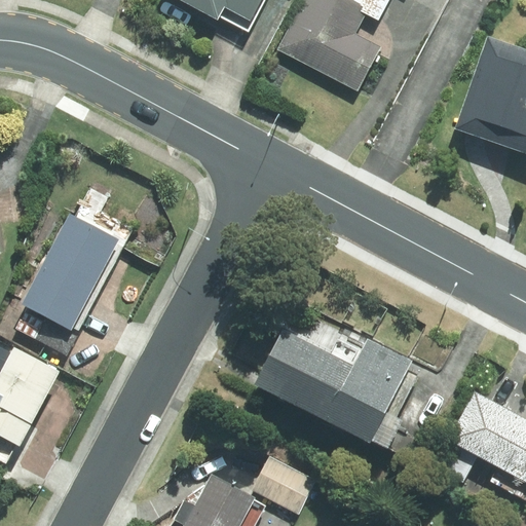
[(176,0),(219,23),(226,9),(253,24),(265,0),(176,0)]
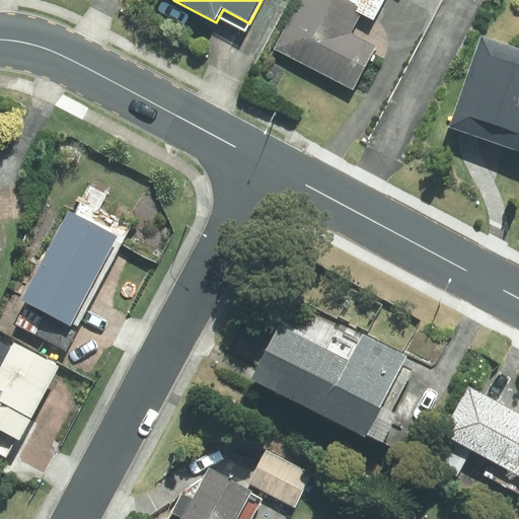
[(299,0),(274,50),(355,92),(377,48),(352,34),(365,9),(346,0),(299,0)]
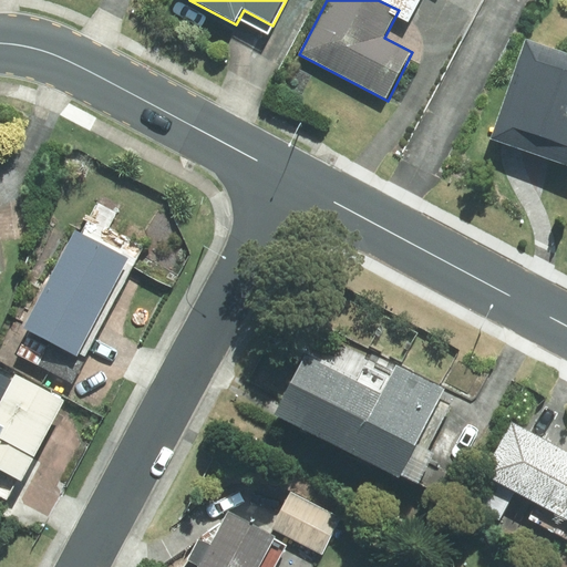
[(566,167),(566,54),(528,41),(493,141),(566,167)]
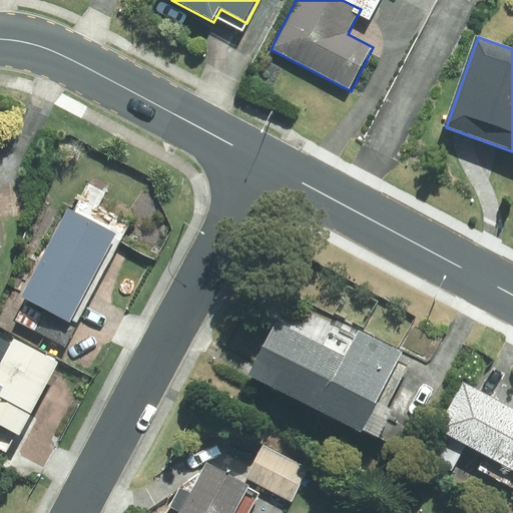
[(116,229),(68,205),(22,293),(70,317),(116,229)]
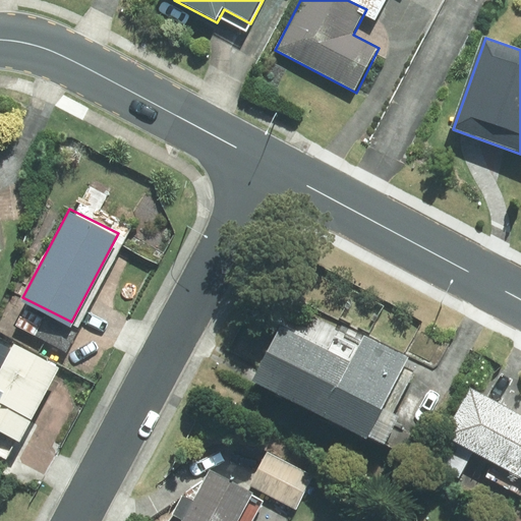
[(35,335),(43,316),(22,307),(14,325),(35,335)]
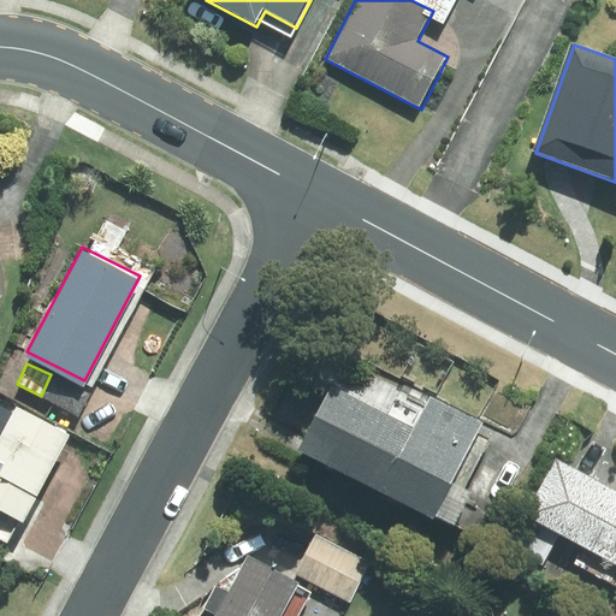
[(298,448),(436,516),(483,421),(428,395),(413,426),(330,385),(298,448)]
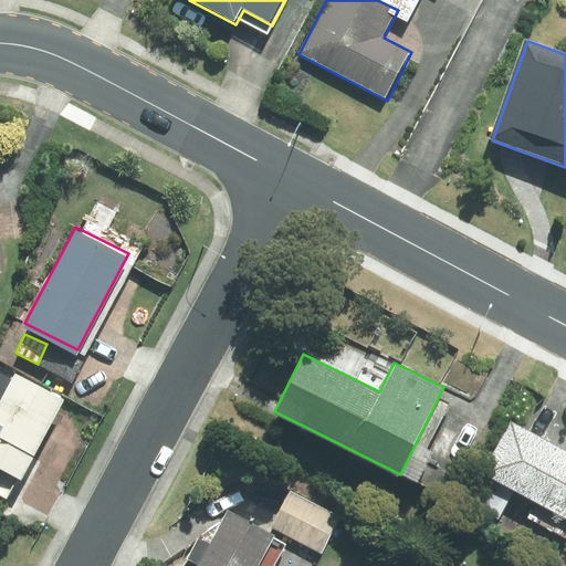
[(21,477),(64,396),(16,370),(0,398),(0,491),(1,492),(12,472),(21,477)]
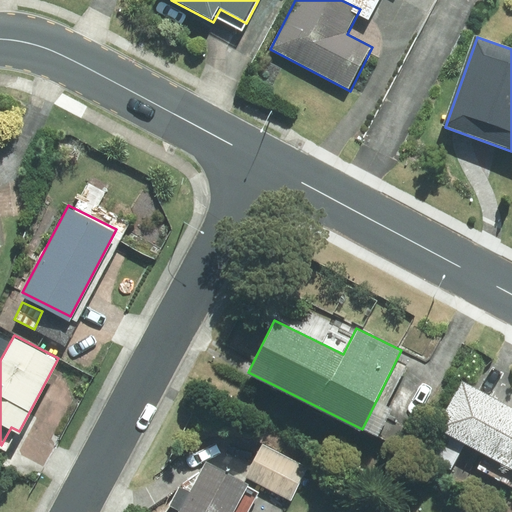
[(511,464),(511,404),(462,378),(437,425),(445,430),(440,439),(431,434),(413,468),(421,472),(428,458),(451,469),(466,440),(511,464)]
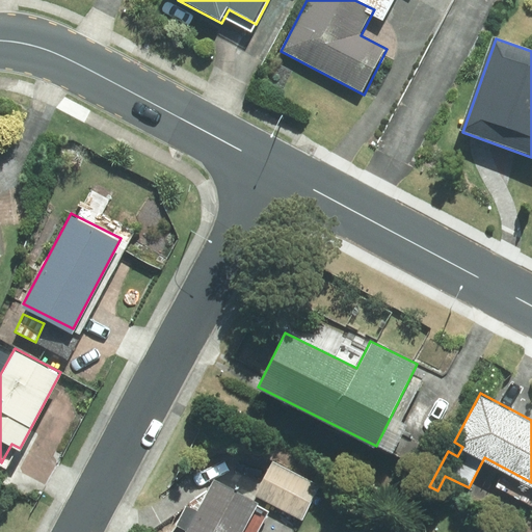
[(301,519),(319,485),(271,460),(254,494),(301,519)]
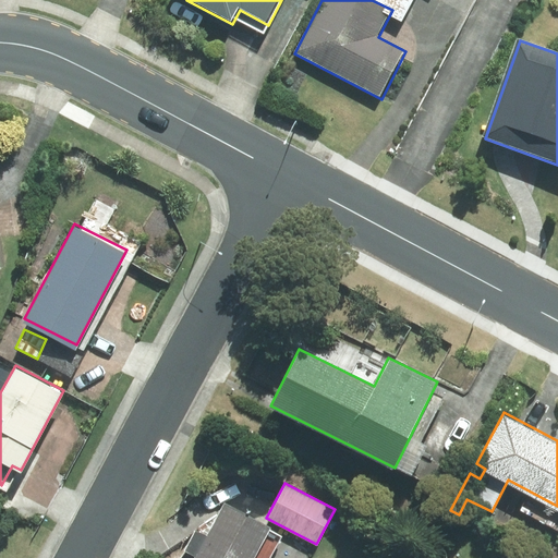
[(266,557),(279,535),(268,529),(270,524),(223,499),(205,534),(194,530),(183,549),(194,555),(192,557),(266,557)]
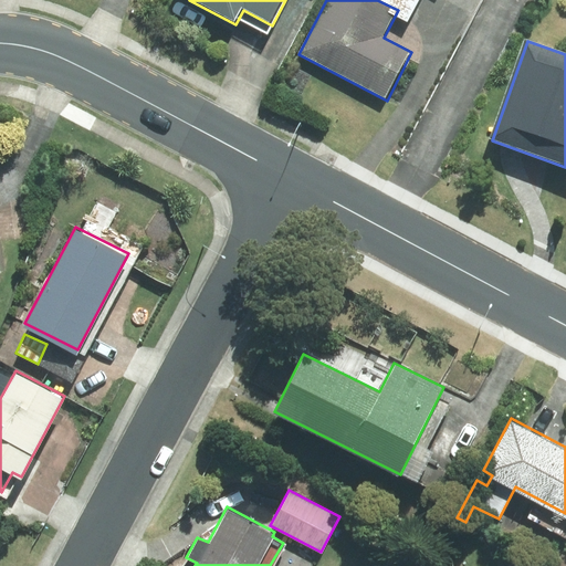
All buildings are outlined.
